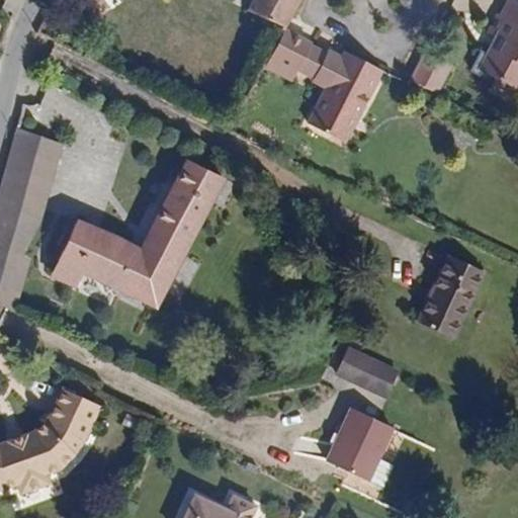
[(283,29),(297,0),(251,0),(246,11),(282,31),(283,29)]
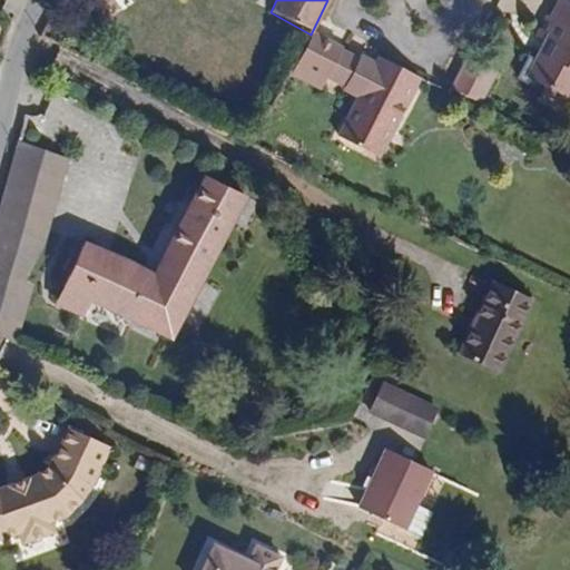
[(569,26),(569,1),(568,0),(556,0),(549,15),(569,26)]
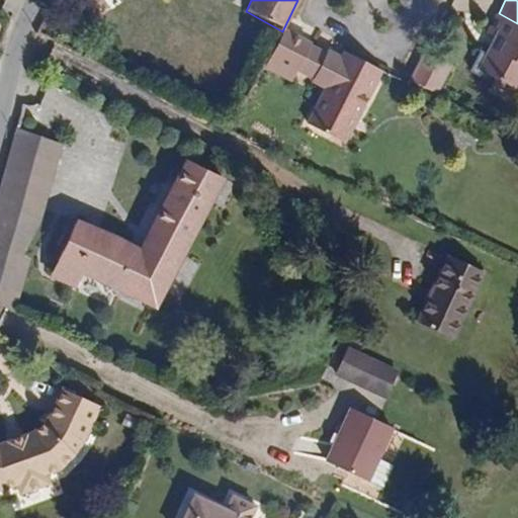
[(517,23),(499,13),(498,12),(487,32),(494,36),(484,54),(479,52),(468,71),(484,79),(487,74),(517,91),(517,23)]
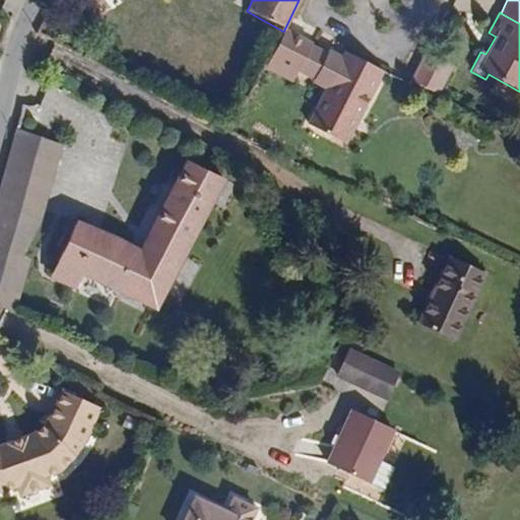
[(298,71),(313,44),(284,29),(283,31),(270,57),(298,71)]
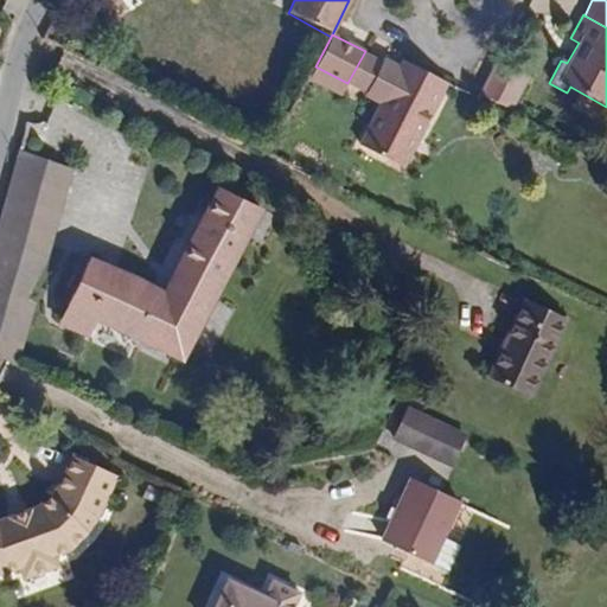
[(379,106),(401,66),(383,57),(382,59),(365,51),(347,83),(365,93),(363,96),(379,106)]
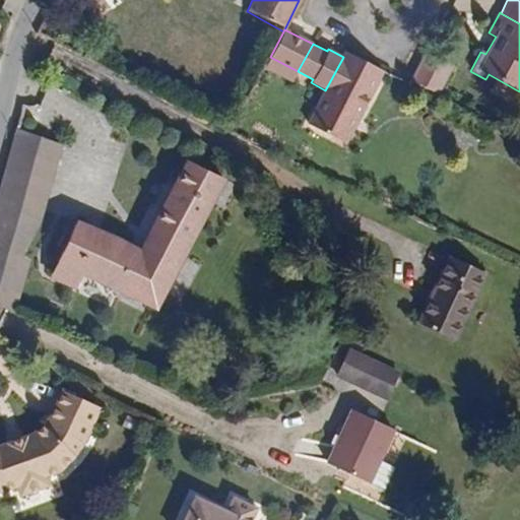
[(345,143),(383,70),(346,51),(343,57),(325,90),(308,124),(345,143)]
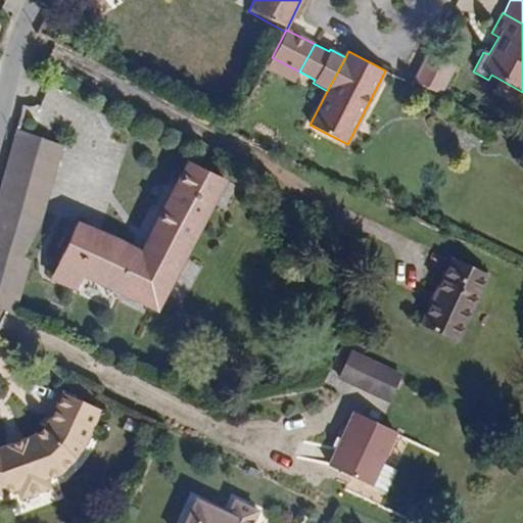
[(442,96),(458,65),(429,51),(415,82),(442,96)]
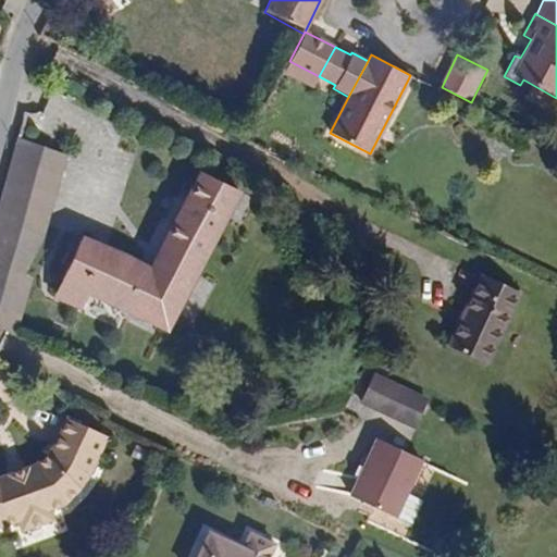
[(313,88),(319,76),(289,61),(283,73),(313,88)]
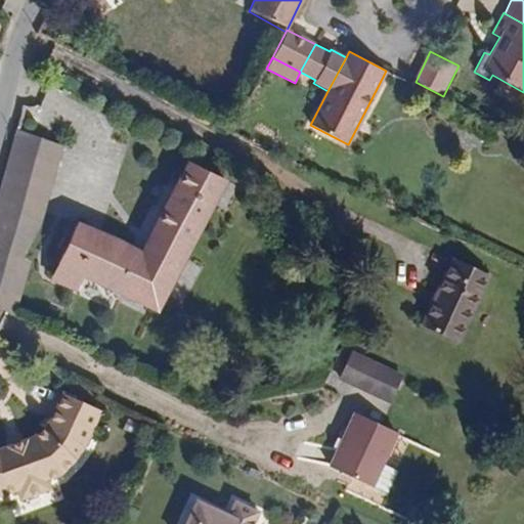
[(41,216),(60,144),(17,128),(0,186),(0,309),(13,316),(29,260),(22,256),(41,216)]
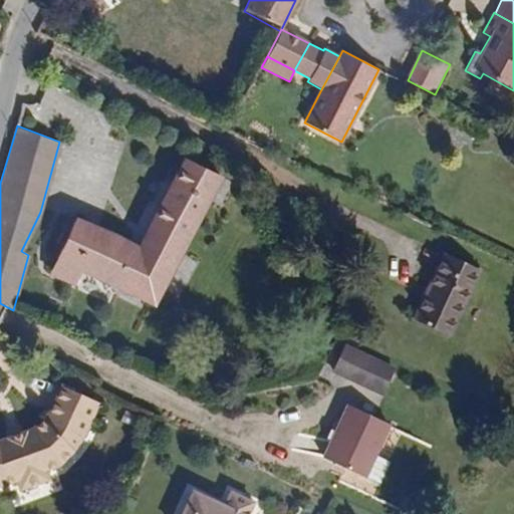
[(153,302),(219,176),(186,158),(139,249),(74,219),(54,259),(58,260),(49,278),(71,288),(80,268),(153,302)]
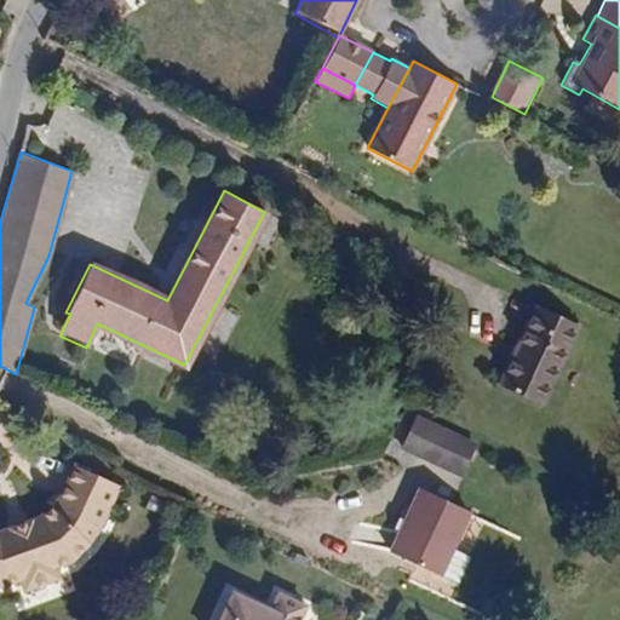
[(540,405),(577,323),(538,305),(500,386),(540,405)]
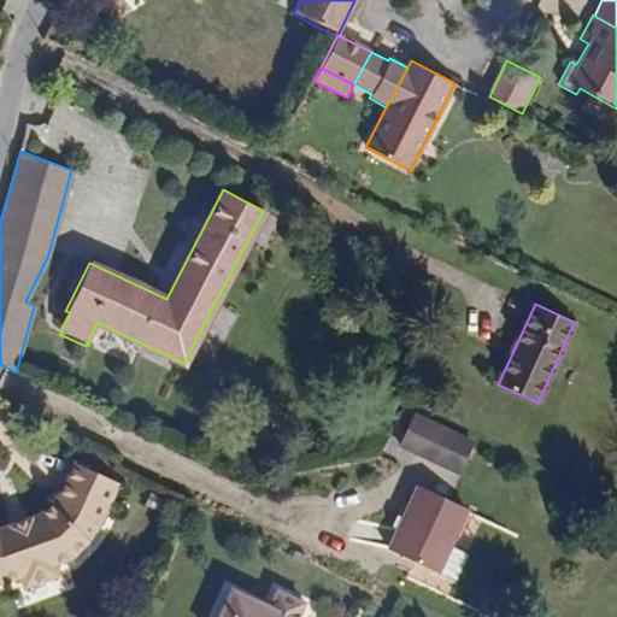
[(470,442),(415,416),(401,445),(457,471),(470,442)]
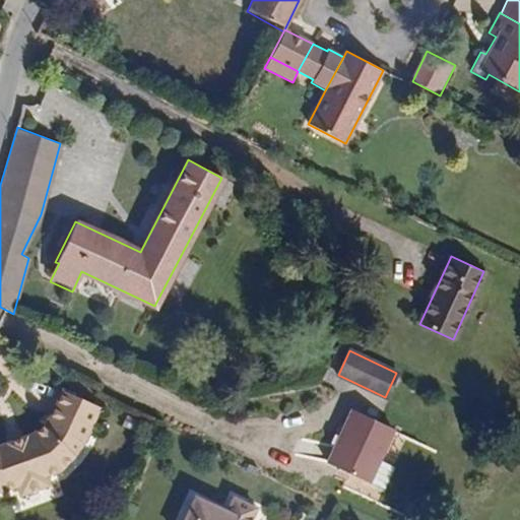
[(62,469),(75,457),(87,441),(103,407),(67,390),(54,419),(49,417),(46,425),(38,432),(27,435),(27,440),(10,446),(10,442),(0,445),(0,490),(5,491),(19,485),(21,495),(50,484),(48,475),(62,469)]
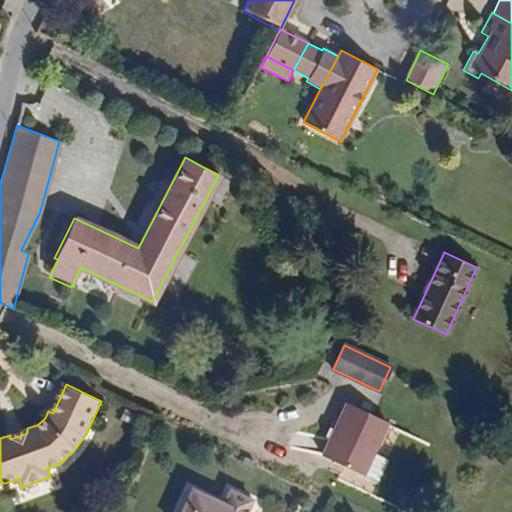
[(371,452),(385,421),(349,404),(323,458),(360,475),(361,473),(375,480),(385,458),(371,452)]
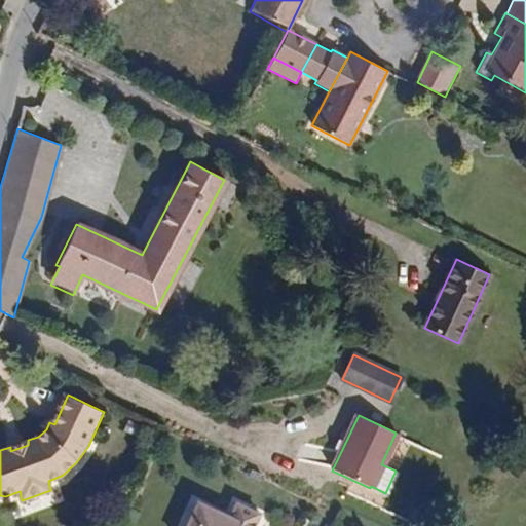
[(10,451),(28,445),(28,440),(10,447),(10,451)]
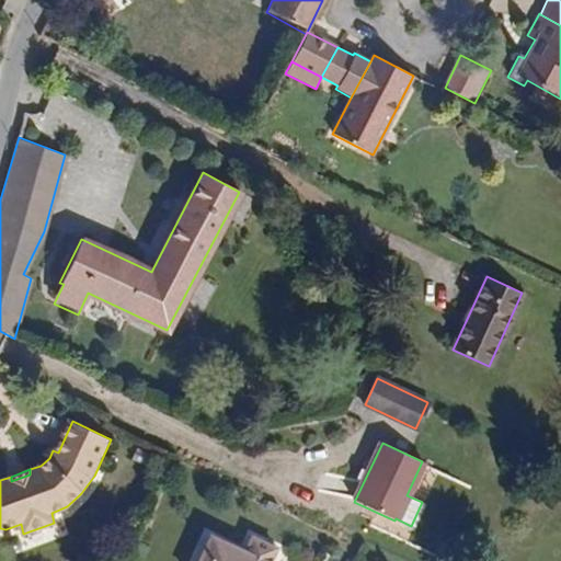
[(263,560),(244,552),(210,536),(197,560),(263,560)]
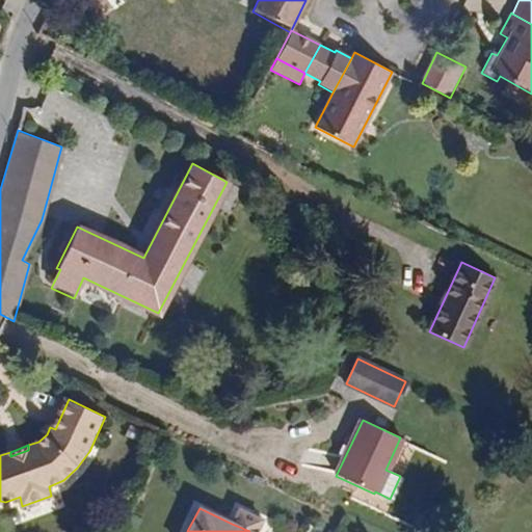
[(249,531),(257,531),(262,521),(239,510),(232,524),(249,531)]
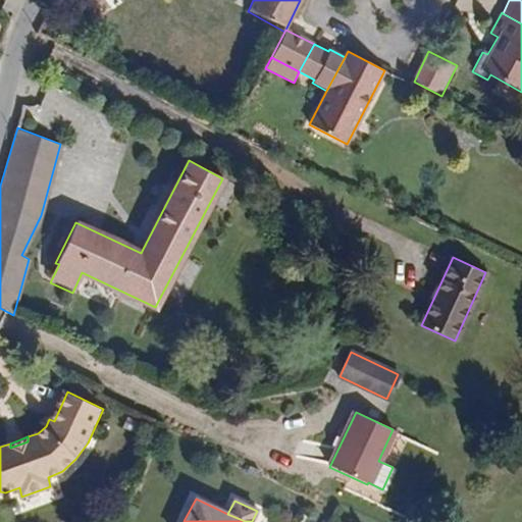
All buildings are outlined.
